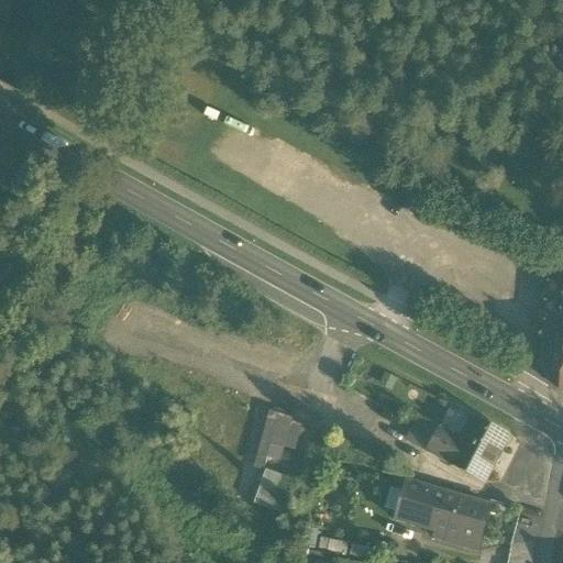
[(552,365),(562,365),(562,344),(554,344),(552,365)]
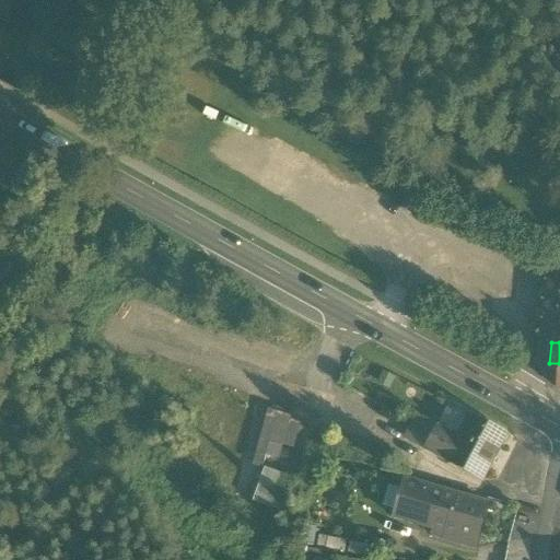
[(266,457),(278,417),(270,415),(267,413),(253,466),(263,469),(266,457)]
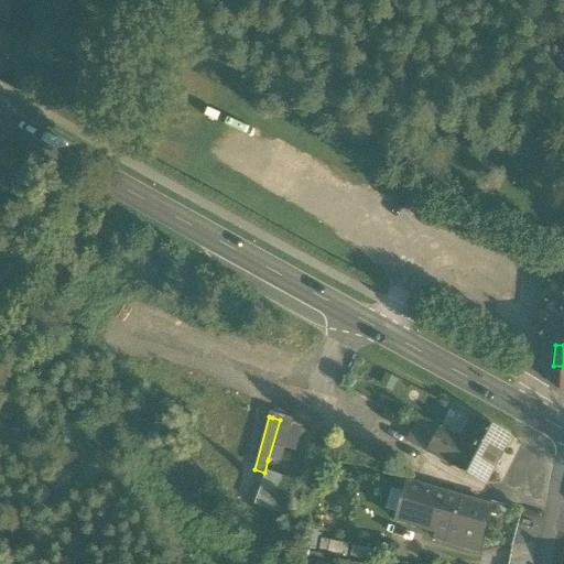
[(292,423),(280,420),(268,461),(281,464),(285,449),(292,423)]
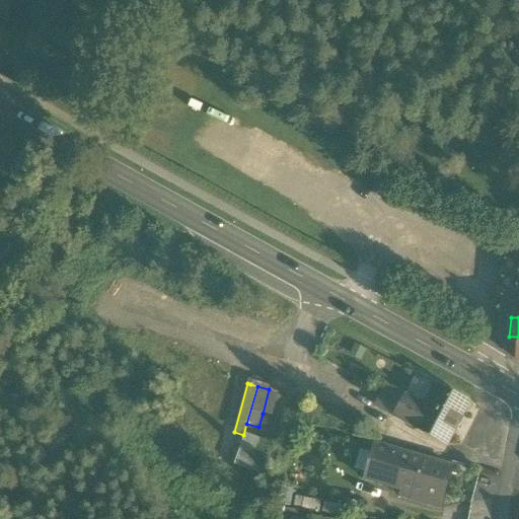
[(396,418),(406,399),(385,386),(374,405),(396,418)]
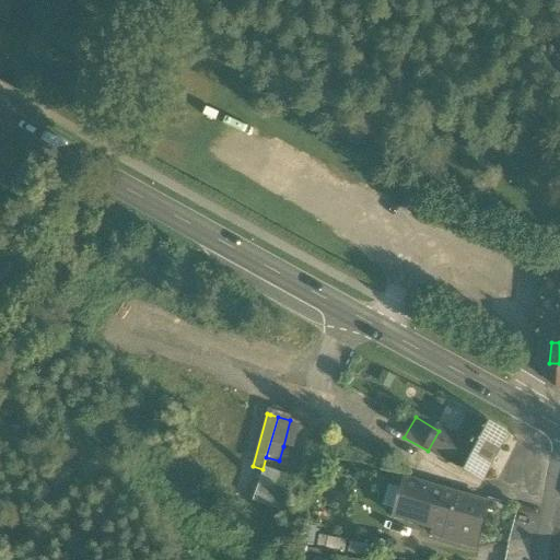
[(301,422),(290,420),(283,446),(294,448),(301,422)]
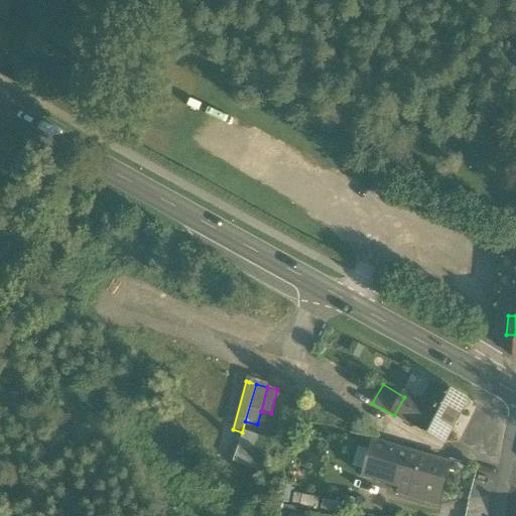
[(414,429),(442,446),(467,404),(438,387),(425,409),(404,397),(394,415),(415,427),(414,429)]
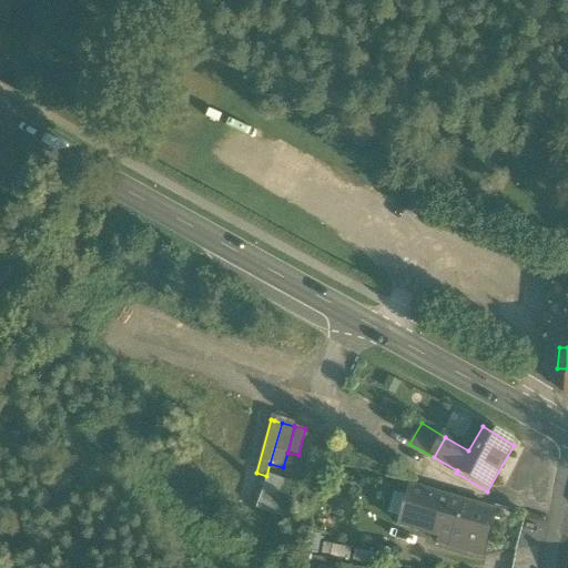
[(257,508),(290,520),(302,489),(270,477),(257,508)]
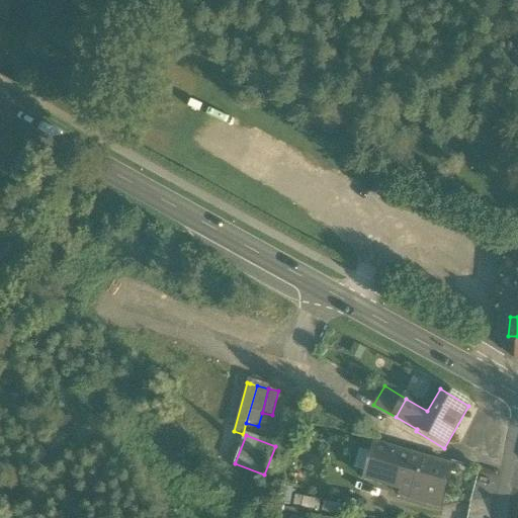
[(366,478),(441,501),(450,471),(375,448),(374,454),(368,473),(366,478)]
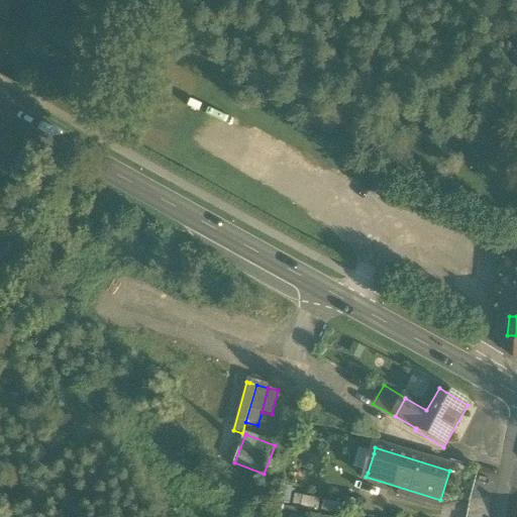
[(368,473),(374,453),(358,448),(352,468),(368,473)]
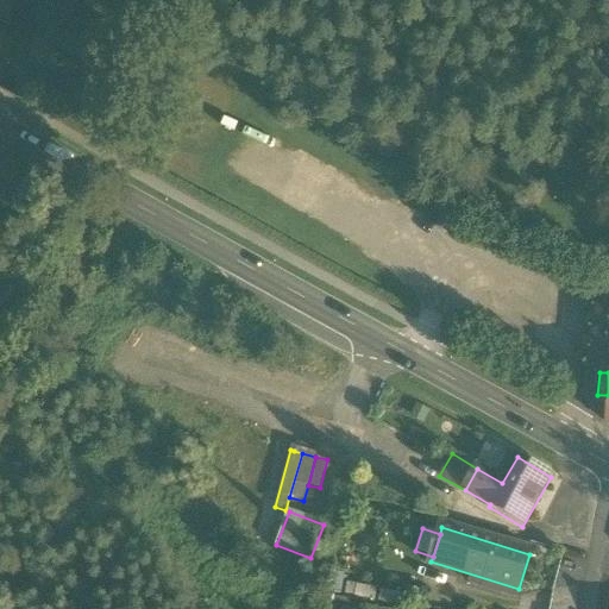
[(332,572),(330,594),(341,595),(344,573),(332,572)]
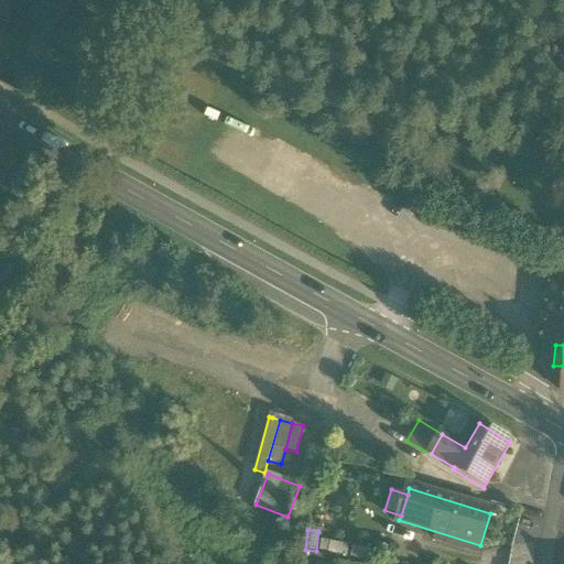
[(349,543),(322,540),(321,552),(347,555),(349,543)]
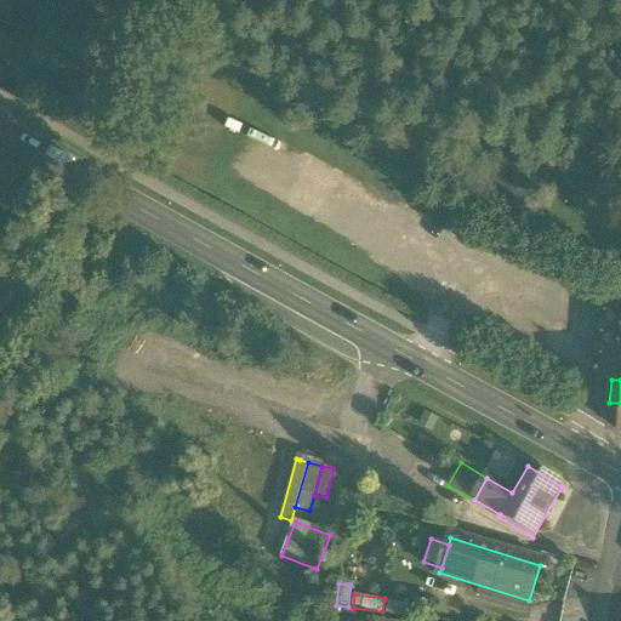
[(410,604),(389,602),(387,614),(409,616),(410,604)]
